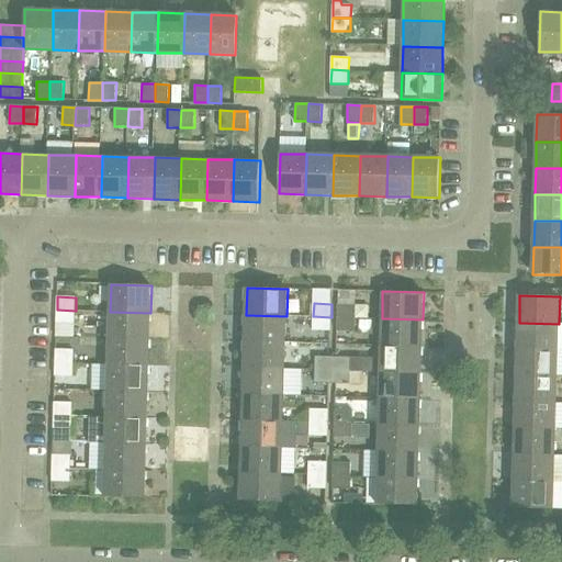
[(337,317),(356,317),(356,304),(338,304),(337,317)]
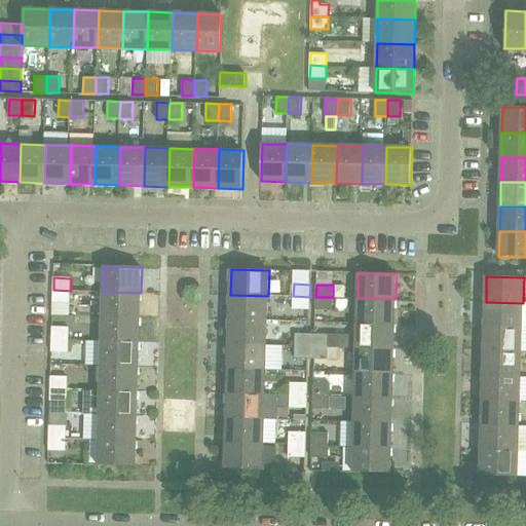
[(70,303),(71,291),(53,290),(53,303),(70,303)]
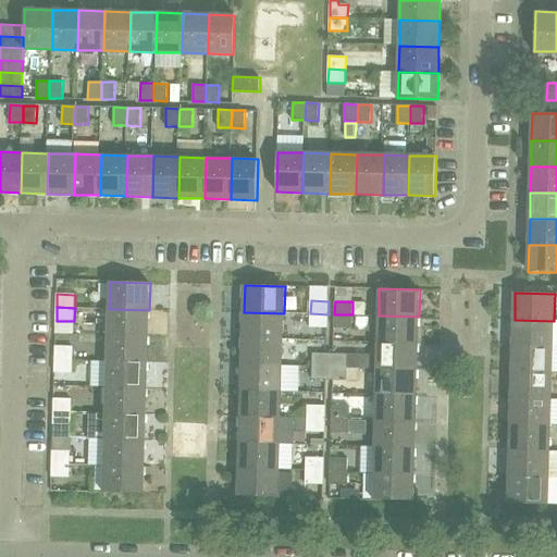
[(148,336),(149,310),(109,309),(108,335),(148,336)]
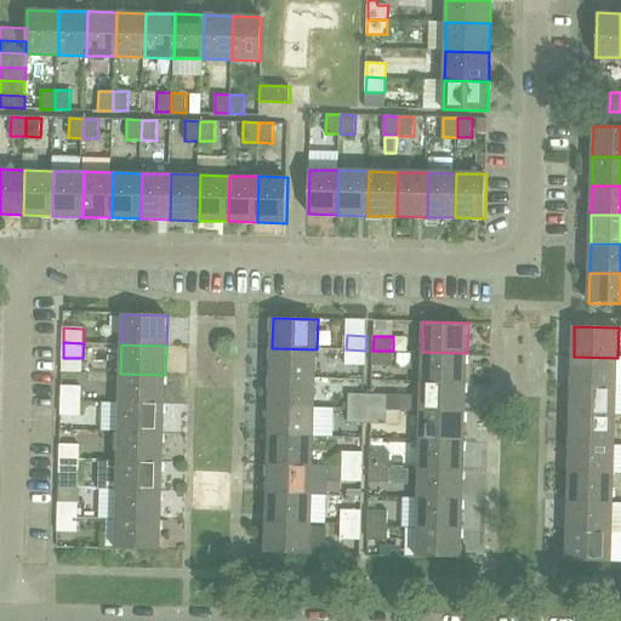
[(272,348),(272,377),(315,379),(317,349),(272,348)]
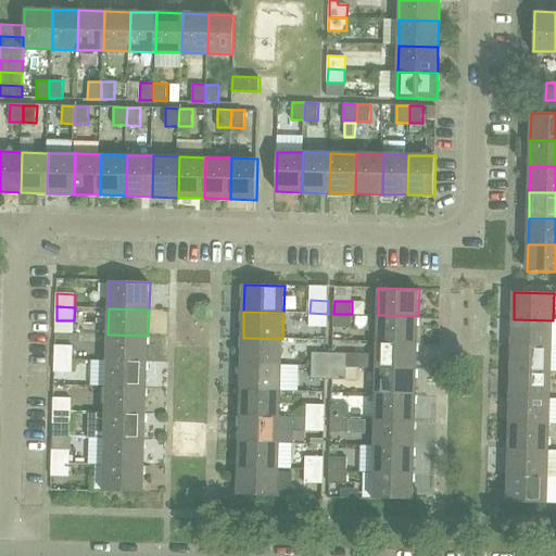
[(310,326),(327,327),(328,314),(310,313),(310,326)]
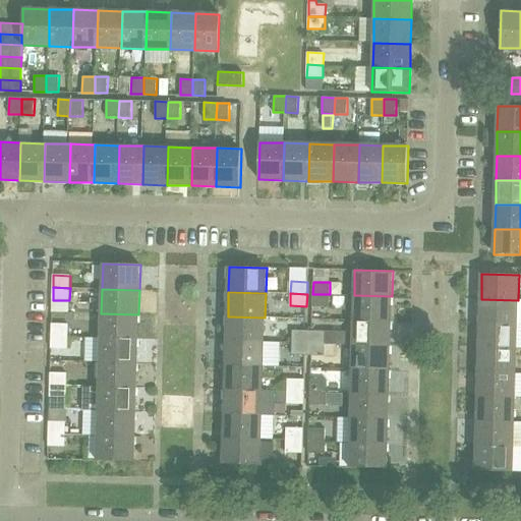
[(330,294),(312,294),(312,306),(329,306),(330,294)]
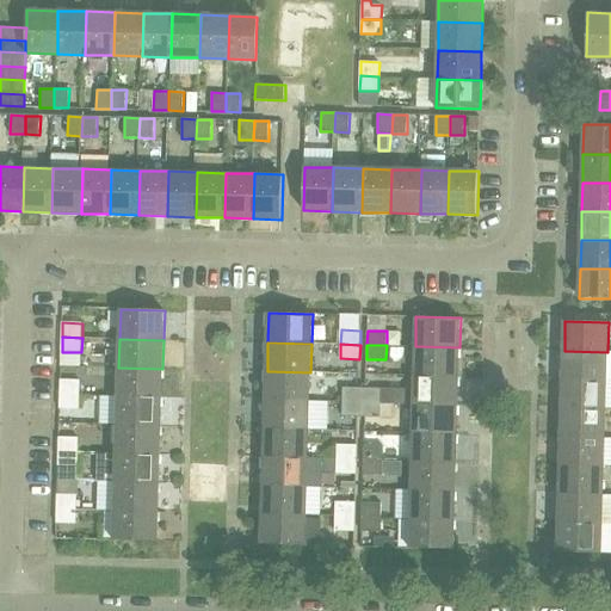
[(458,376),(460,347),(415,346),(414,375),(458,376)]
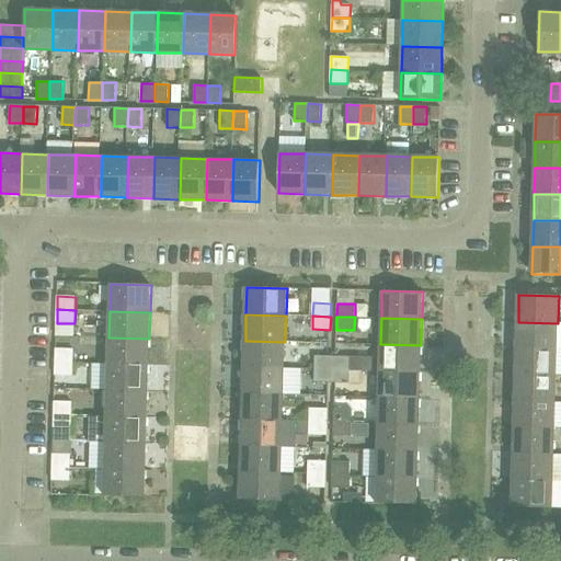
[(558,323),(518,322),(517,348),(557,350),(558,323)]
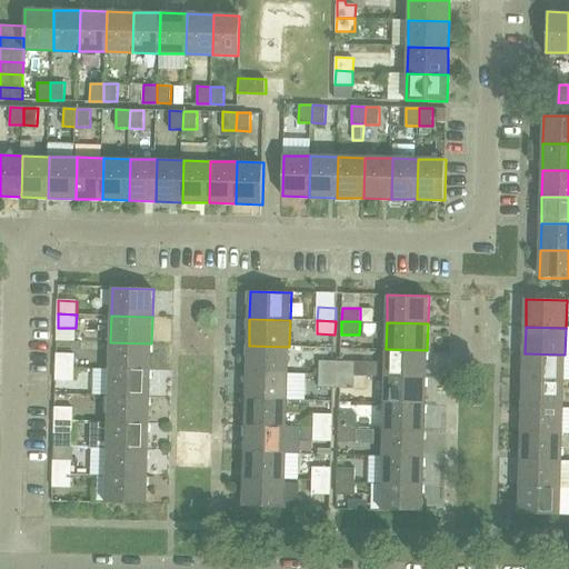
[(58,328),(57,340),(76,341),(76,328),(58,328)]
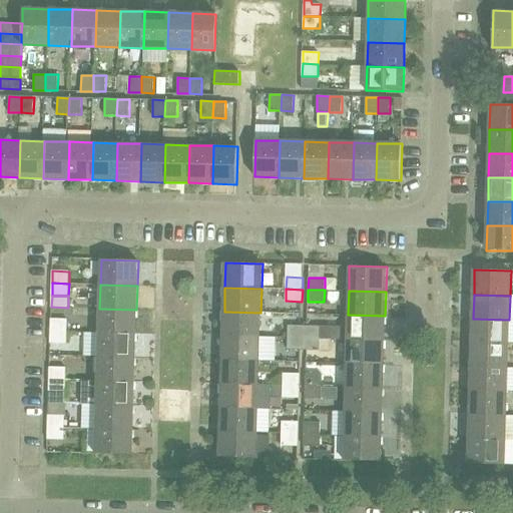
[(99,333),(136,334),(136,310),(99,309),(99,333)]
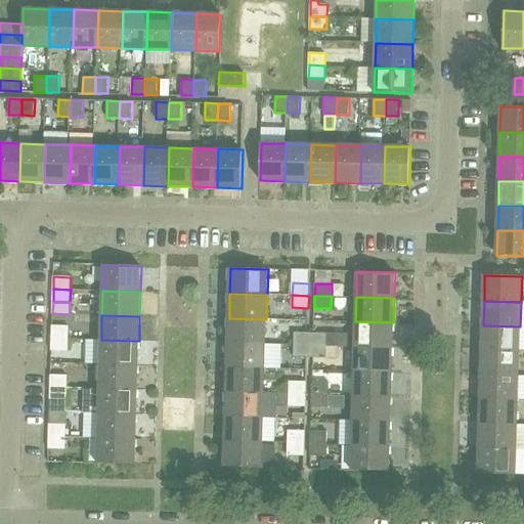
[(229,318),(228,343),(266,344),(266,319),(229,318)]
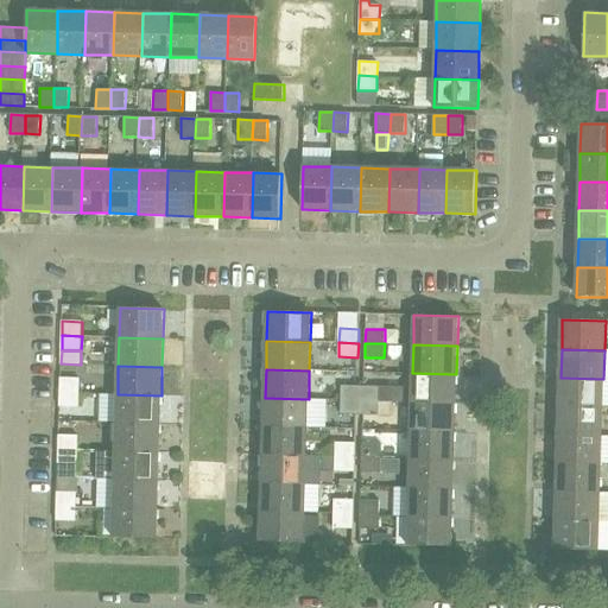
[(456,374),(412,373),(412,401),(456,403),(456,374)]
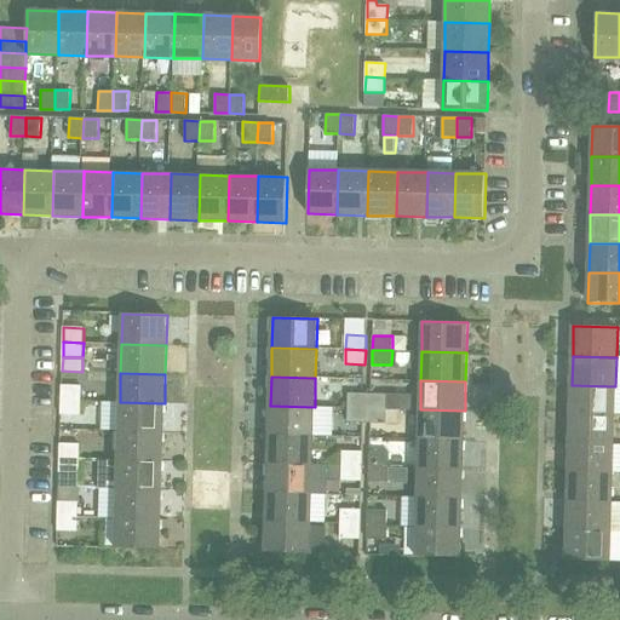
[(82,386),(62,385),(62,400),(81,401),(82,386)]
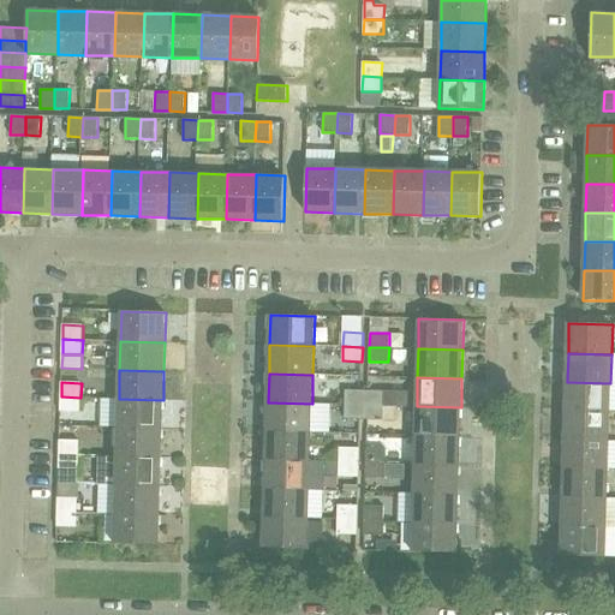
[(567,382),(566,411),(610,412),(610,383),(567,382)]
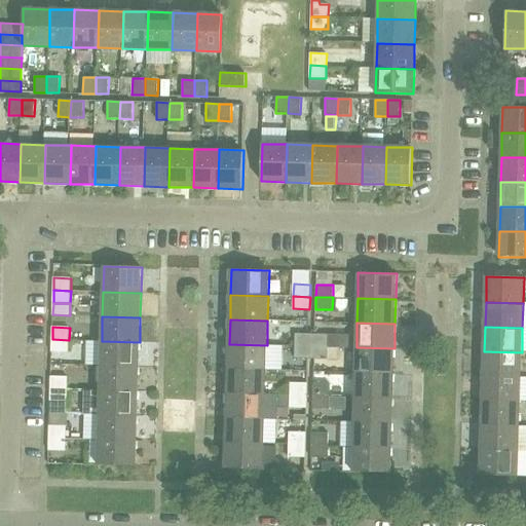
[(297,334),(297,345),(312,346),(312,335),(297,334)]
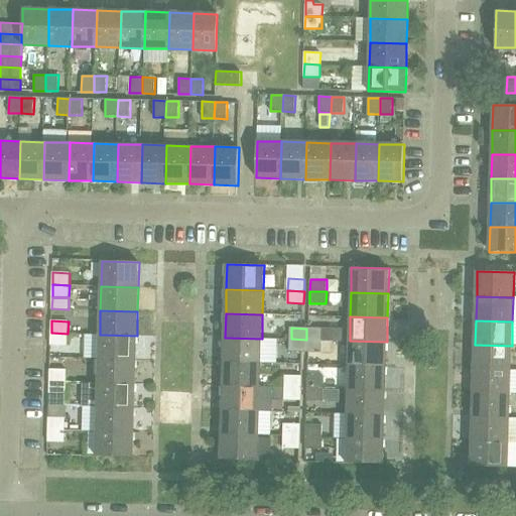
[(306,340),(323,340),(323,329),(306,329),(306,340)]
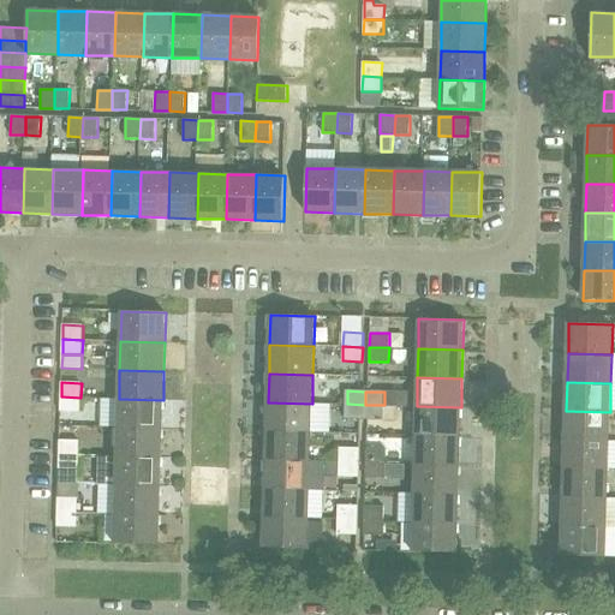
[(81,412),(81,398),(61,396),(60,411),(81,412)]
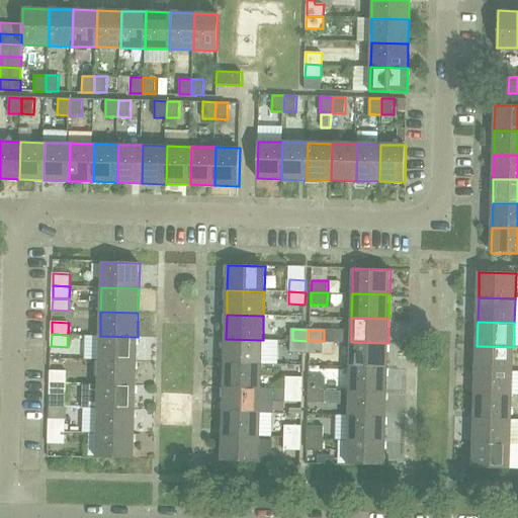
[(137,361),(138,337),(100,336),(99,360),(137,361)]
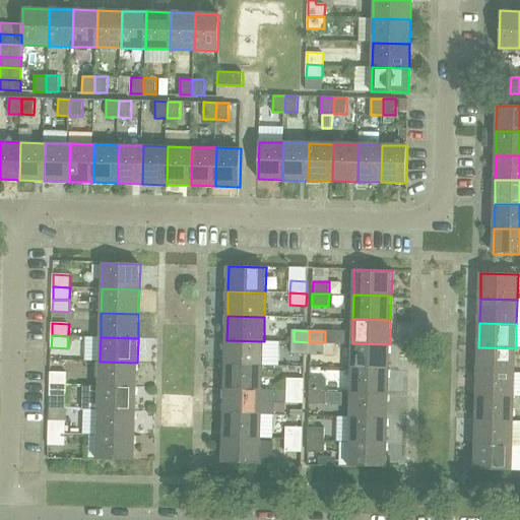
[(226,365),(263,366),(264,341),(226,340),(226,365)]
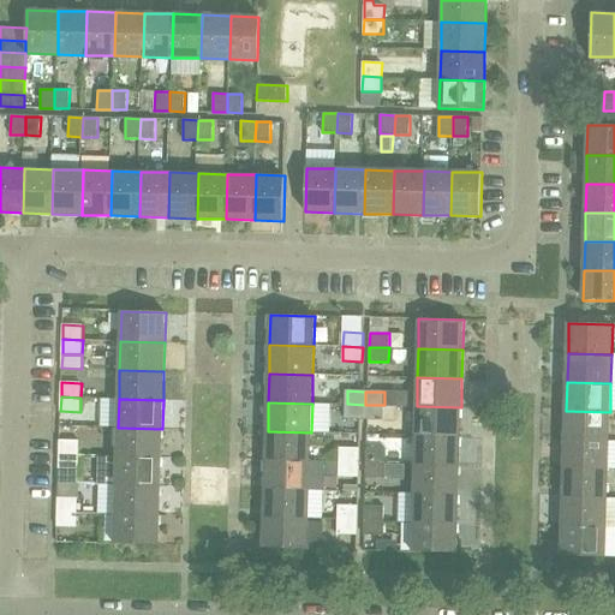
[(364,418),(365,405),(347,404),(347,418),(364,418)]
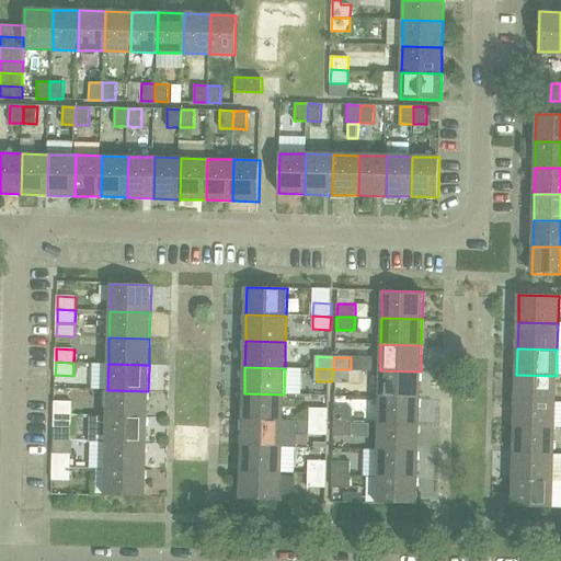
[(351,369),(333,369),(332,381),(351,382),(351,369)]
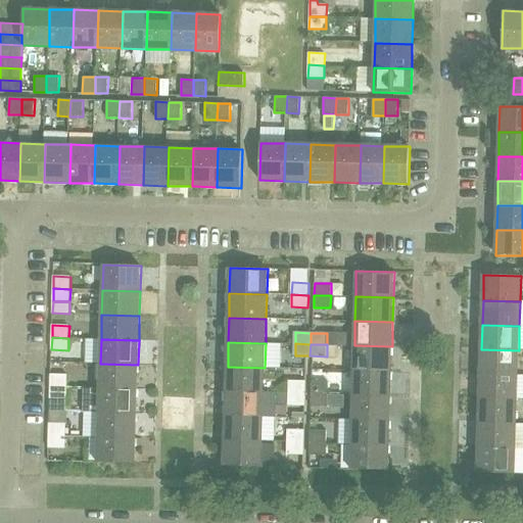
[(391,371),(392,346),(354,345),(353,370),(391,371)]
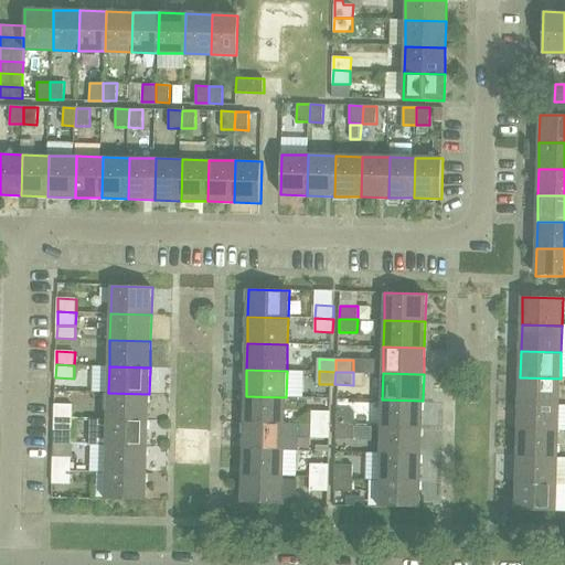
[(520,377),(520,404),(560,405),(561,379),(520,377)]
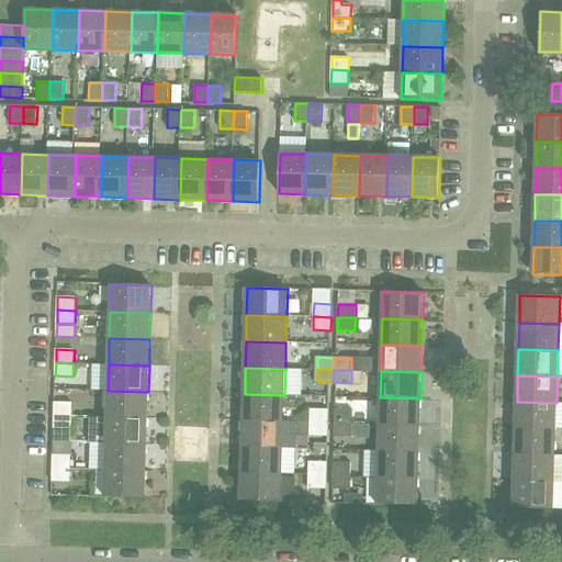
[(147,418),(148,392),(108,391),(107,417),(147,418)]
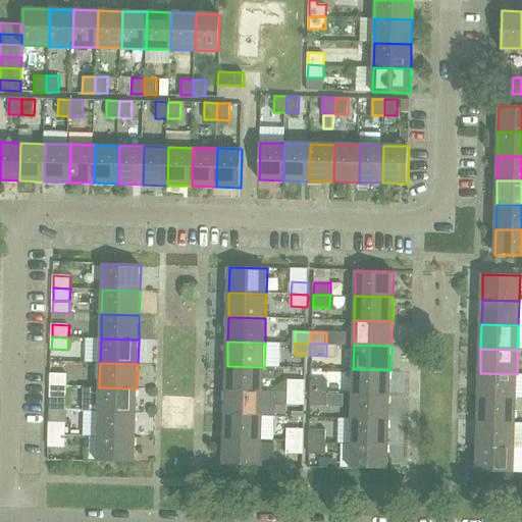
[(227,366),(226,390),(263,392),(264,367),(227,366)]
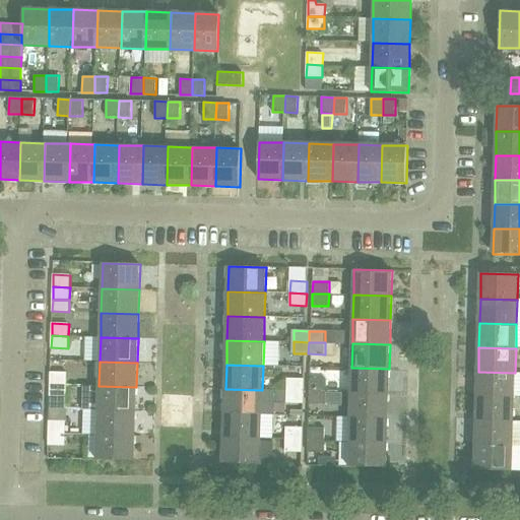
[(389,393),(389,369),(351,368),(350,392),(389,393)]
